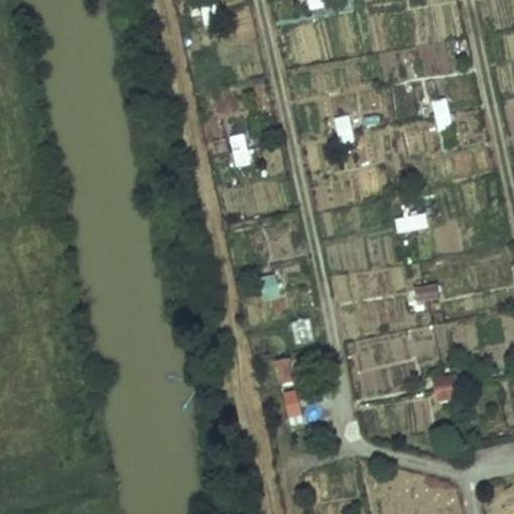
[(219,26),(213,0),(200,0),(206,28),(219,26)]
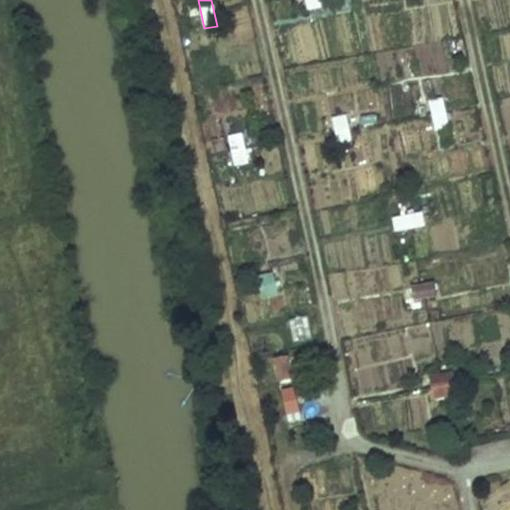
[(320,6),(318,0),(305,0),(307,8),(320,6)]
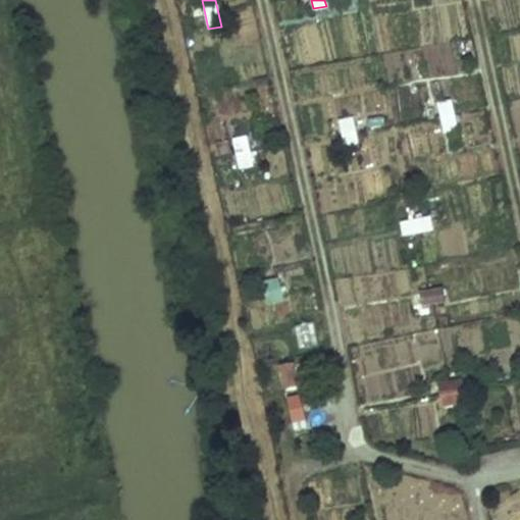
[(457,128),(451,100),(437,102),(444,132),(457,128)]
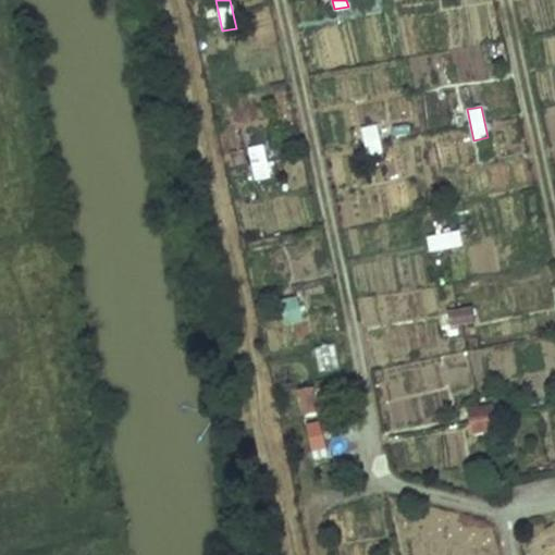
[(382,157),(375,126),(361,128),(368,160),(382,157)]
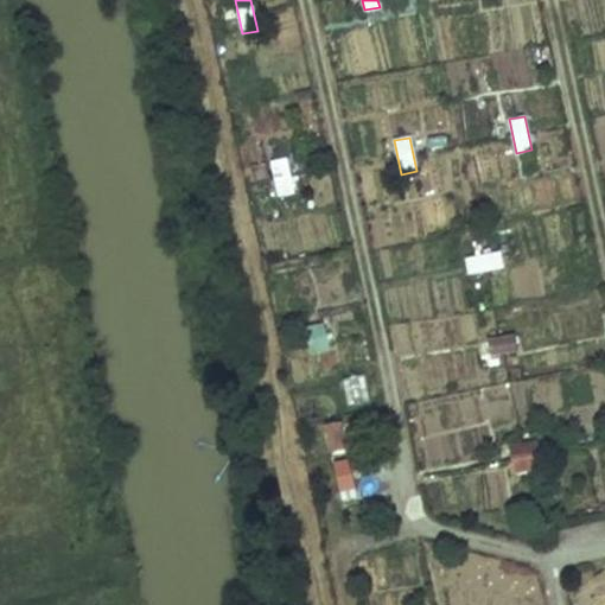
[(293,192),(286,159),(271,161),(278,196),(293,192)]
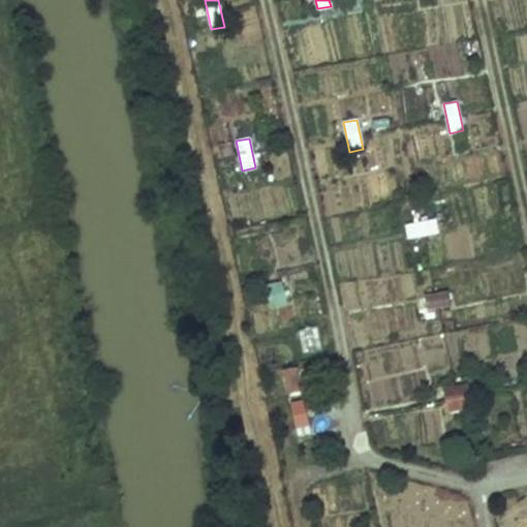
[(435,219),(405,224),(408,238),(437,233),(435,219)]
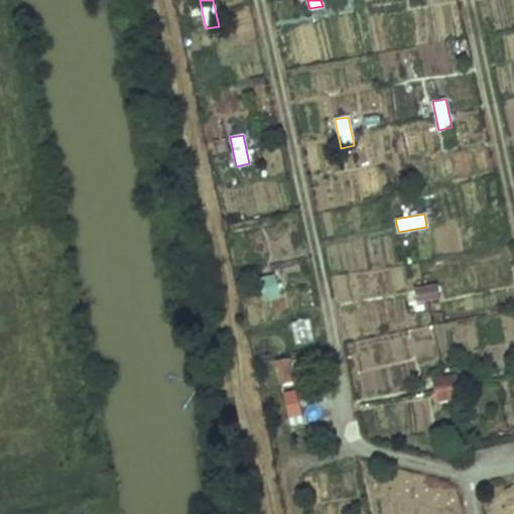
[(264,300),(279,296),(274,275),(259,278),(264,300)]
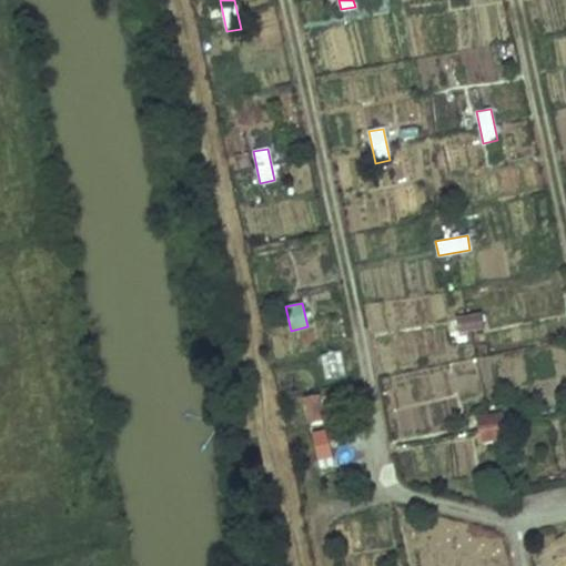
[(456,316),(458,332),(484,329),(483,313),(456,316)]
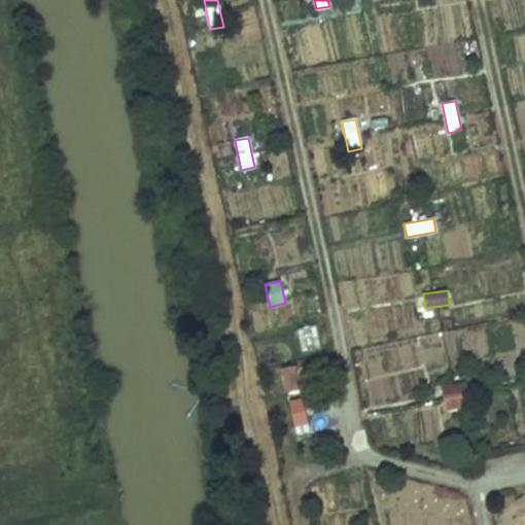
[(282,369),(286,391),(301,389),(295,366),(282,369)]
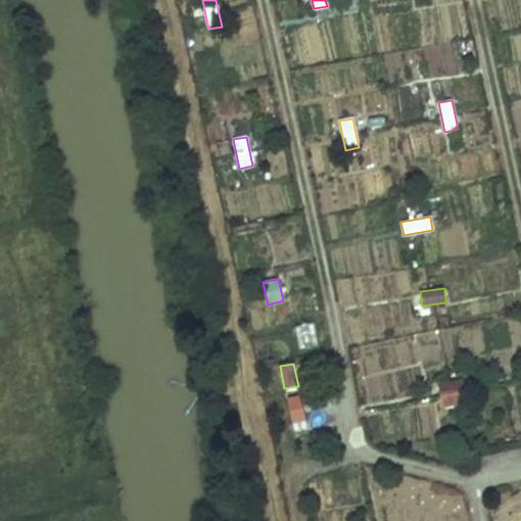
[(443,406),(464,400),(459,380),(438,384),(443,406)]
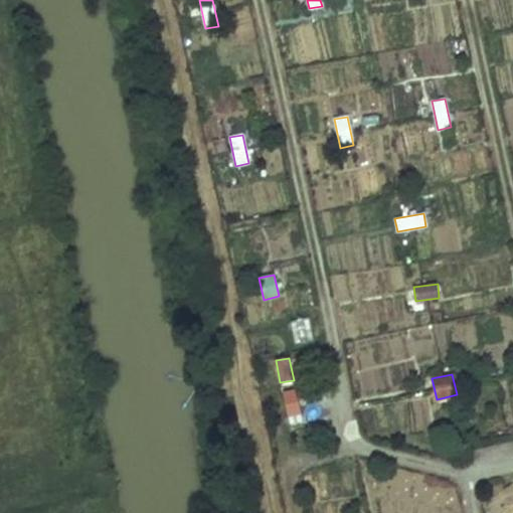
[(285,415),(300,413),(296,386),(281,388),(285,415)]
